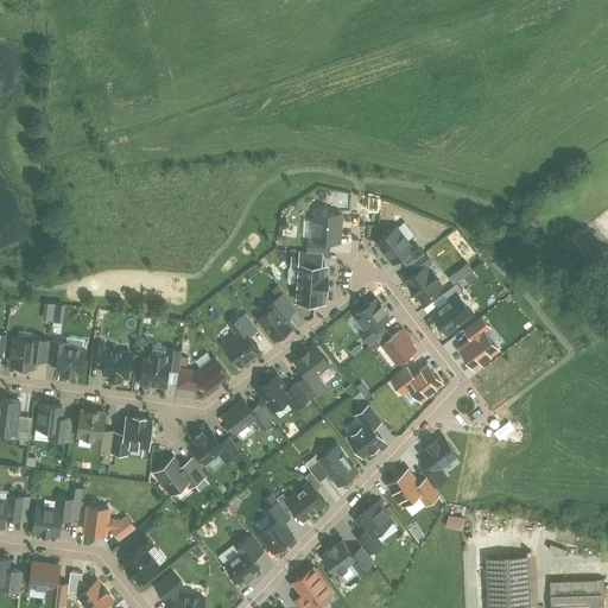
[(314,209),(312,236),(330,238),(339,238),(340,210),(314,209)]
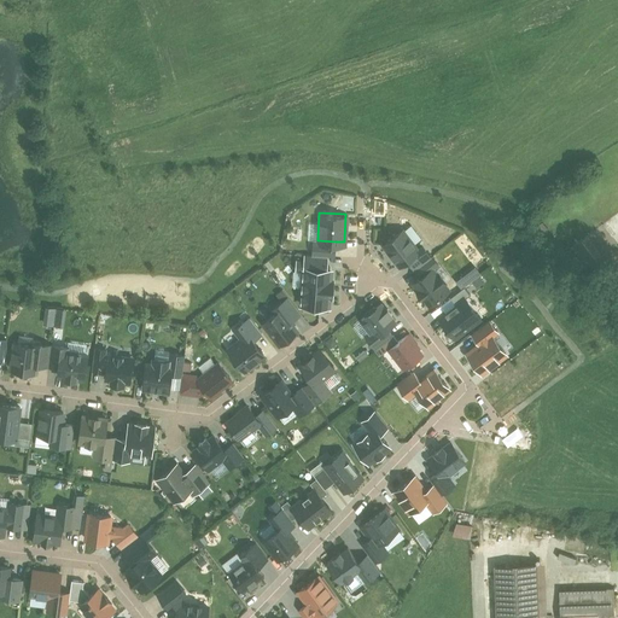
[(401,226),(382,240),(398,263),(407,257),(418,249),(401,226)]
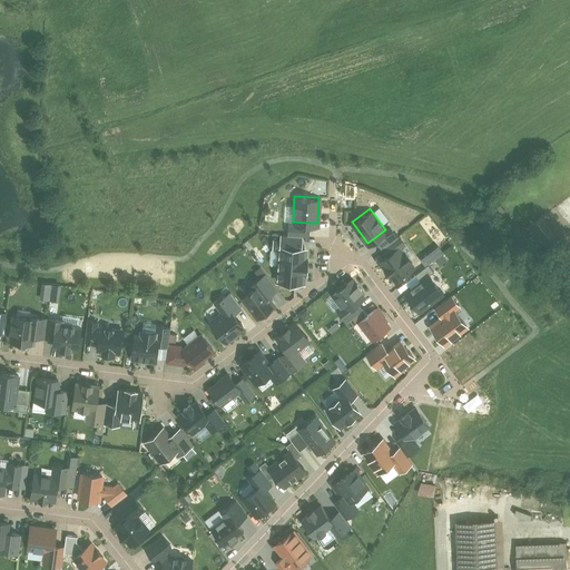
[(308,235),(310,223),(293,222),(287,222),(287,235),(302,235),(308,235)]
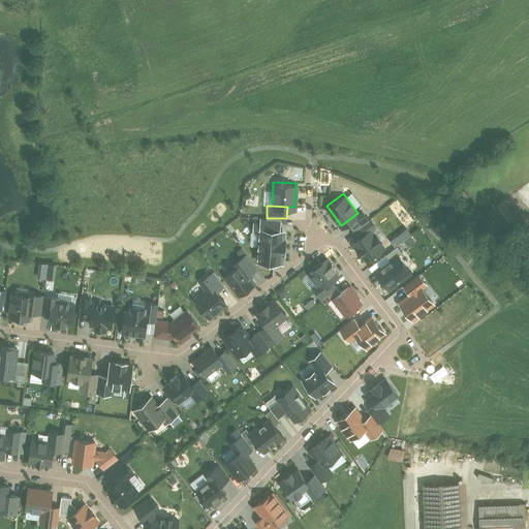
[(358,213),(348,220),(354,229),(370,218),(364,209),(358,213)]
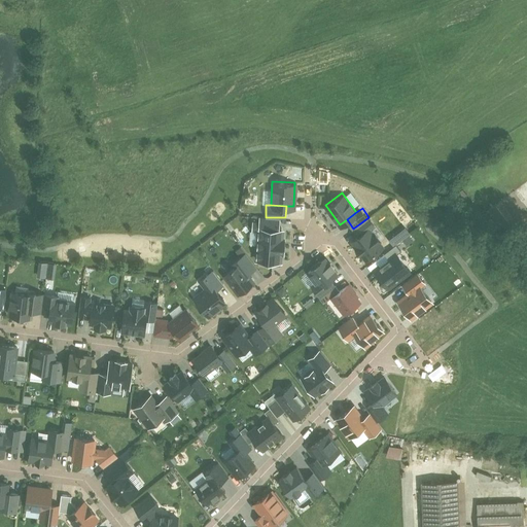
[(258,229),(256,259),(281,260),(283,229),(278,227),(279,217),(266,217),(258,216),(258,220),(253,219),(252,227),(258,229)]
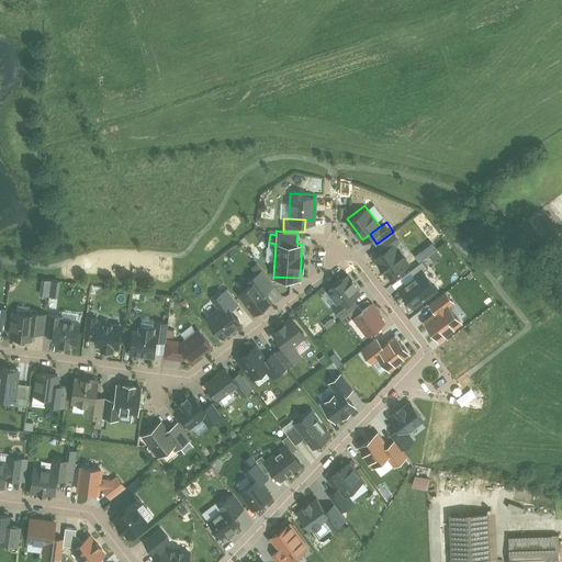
[(393,232),(377,244),(383,253),(393,245),(400,240),(393,232)]
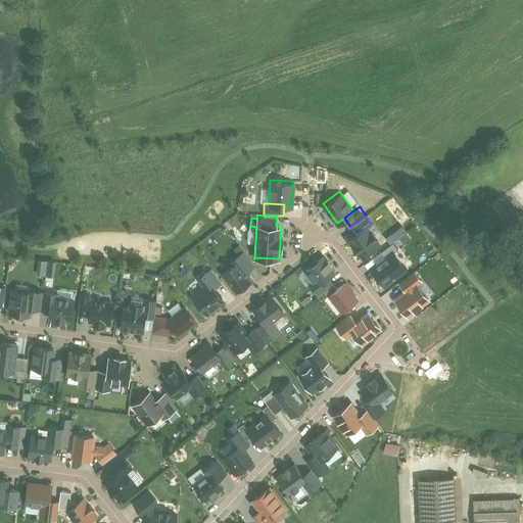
[(401,225),(385,237),(390,243),(398,236),(403,242),(411,237),(401,225)]
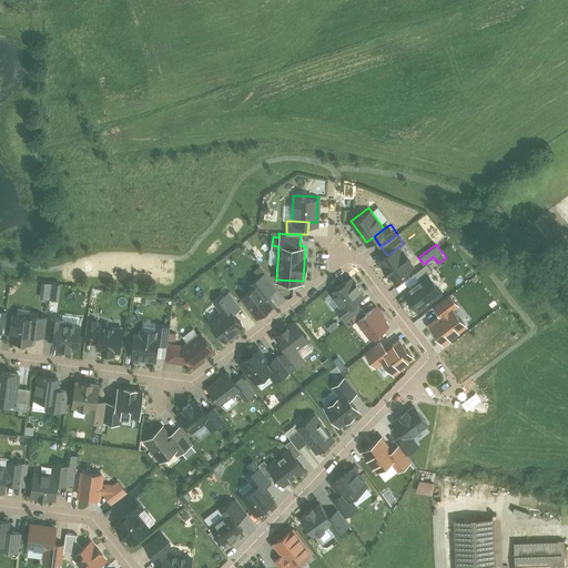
[(387,255),(378,261),(394,282),(413,269),(397,247),(387,255)]
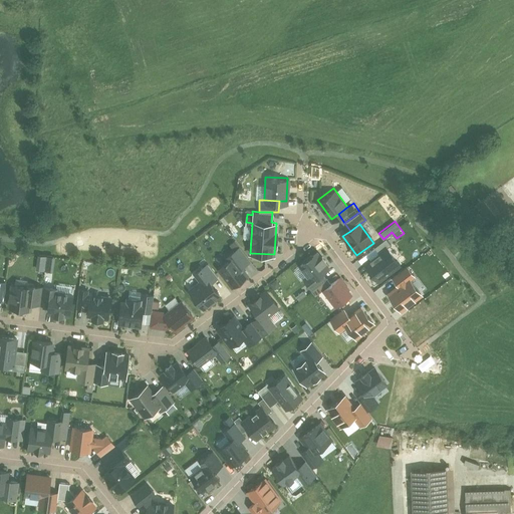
[(374,246),(378,251),(386,246),(389,243),(384,238),(374,246)]
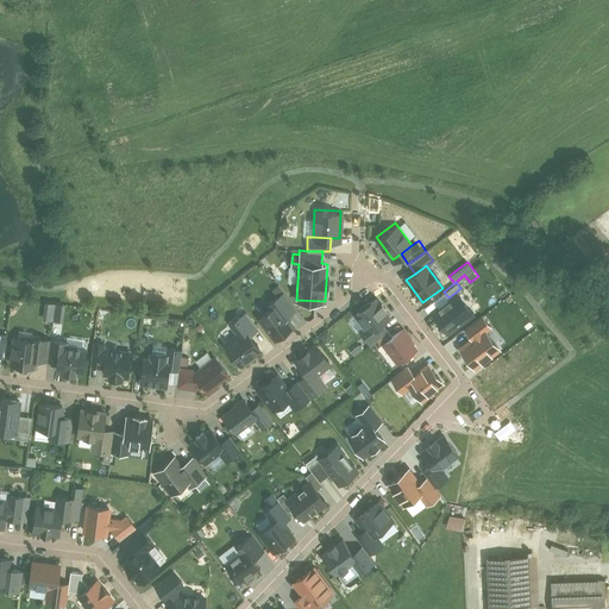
[(269,301),(272,306),(277,302),(287,314),(295,307),(283,292),(269,301)]
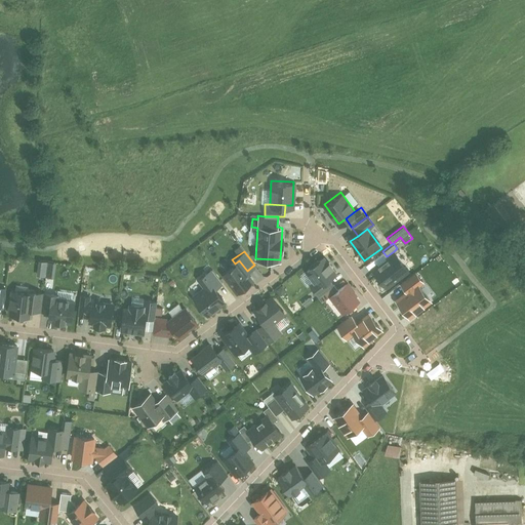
[(387,256),(371,268),(385,286),(407,270),(394,251),(387,256)]
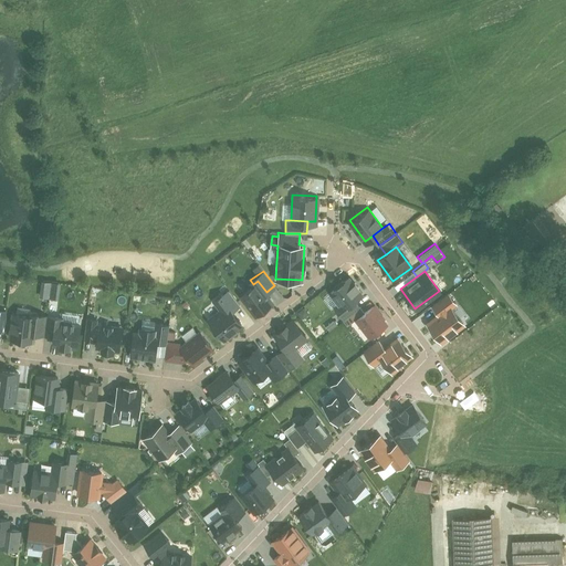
[(356,301),(364,295),(349,276),(329,292),(338,304),(344,311),(356,301)]
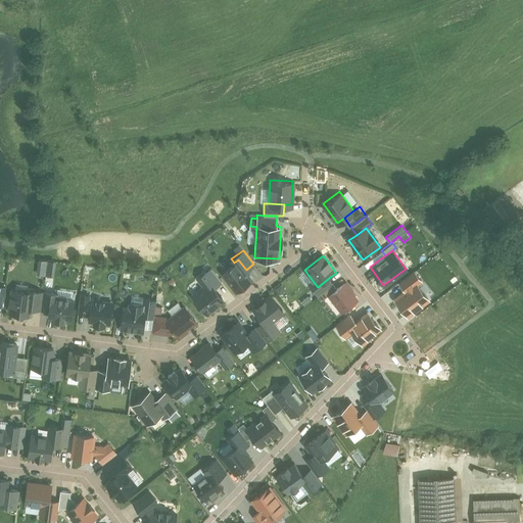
[(40,258),(39,275),(54,276),(55,259),(40,258)]
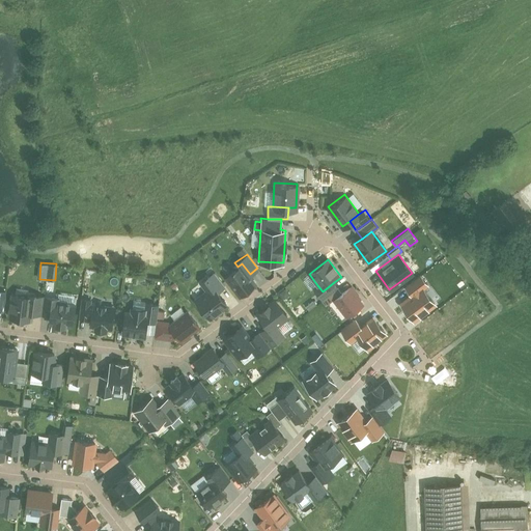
[(238,267),(226,276),(240,294),(255,282),(250,274),(242,263),(238,267)]
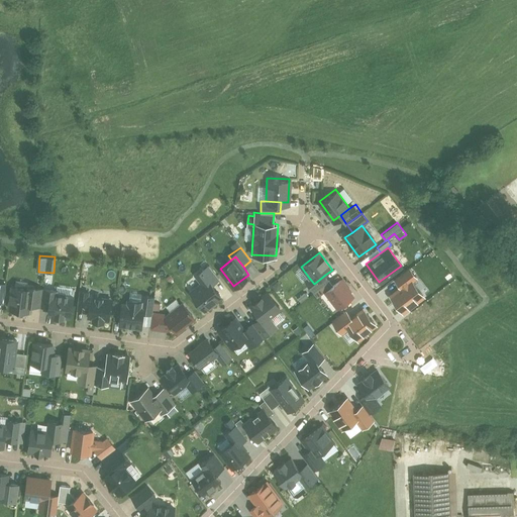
[(195,273),(202,282),(207,278),(210,283),(217,278),(206,264),(195,273)]
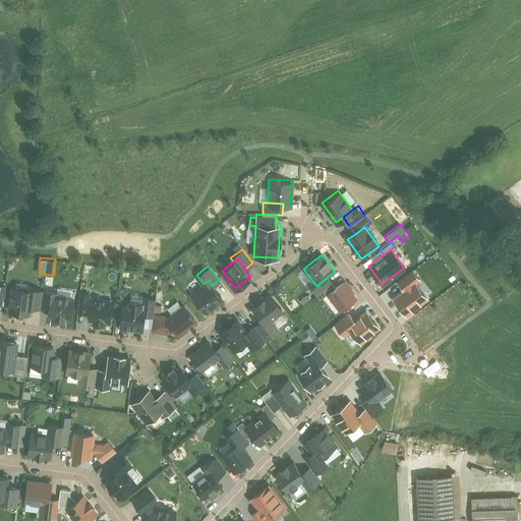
[(412,272),(399,281),(405,289),(417,279),(412,272)]
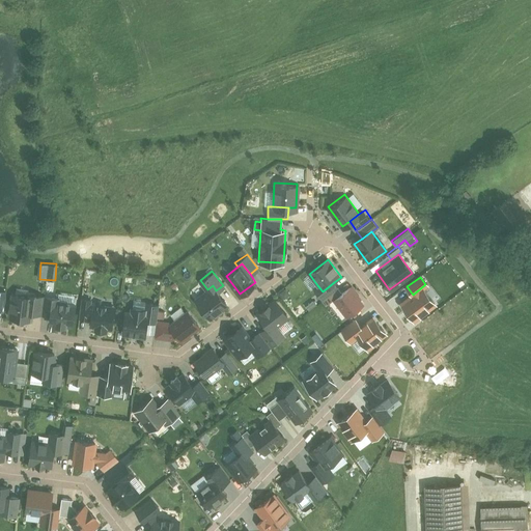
[(339,288),(334,282),(323,291),(317,285),(313,288),(324,301),(324,300),(338,289),(339,288)]
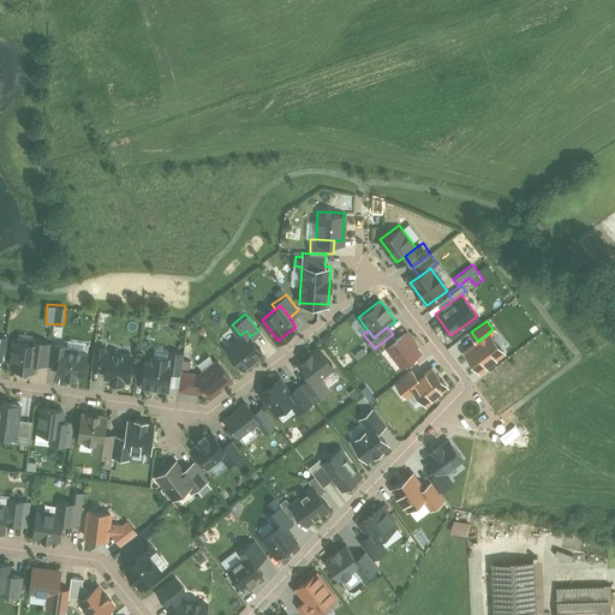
[(240,335),(225,345),(243,369),(263,353),(250,336),(246,330),(240,335)]
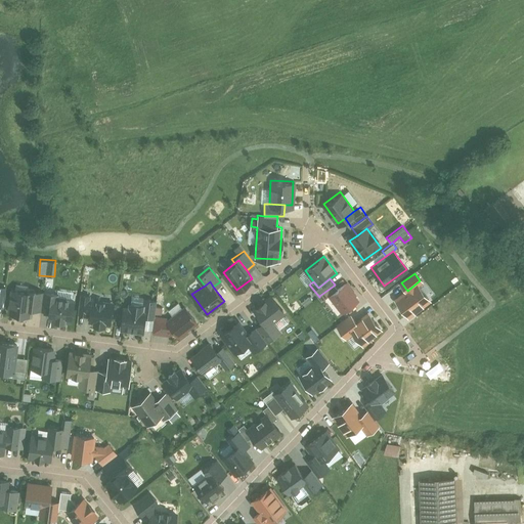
[(337,290),(329,296),(329,297),(342,314),(360,300),(346,282),(337,290)]
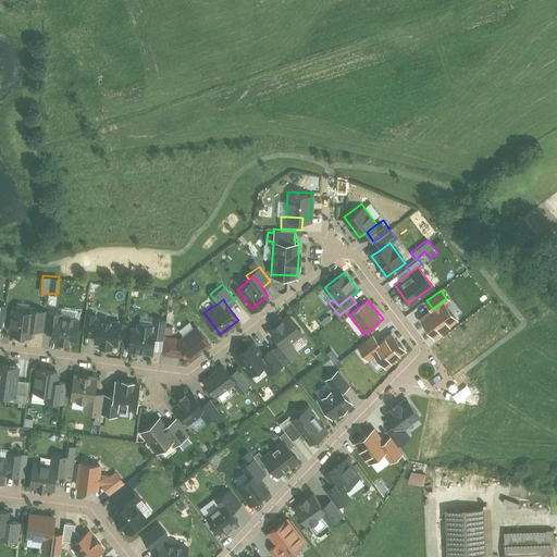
[(358,308),(355,304),(339,314),(344,320),(349,316),(349,314),(358,308)]
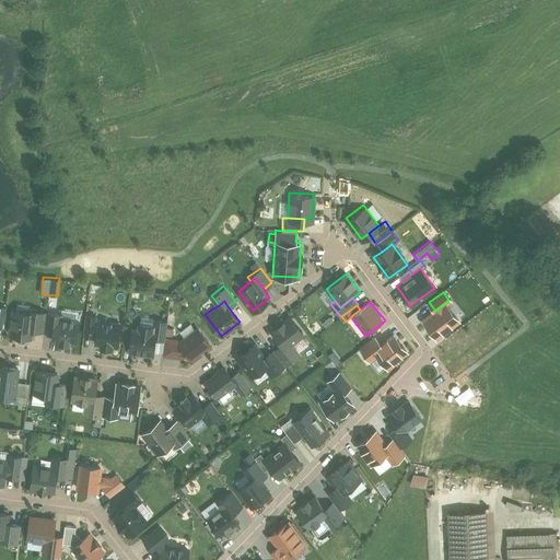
[(445,305),(424,321),(436,336),(457,321),(445,305)]
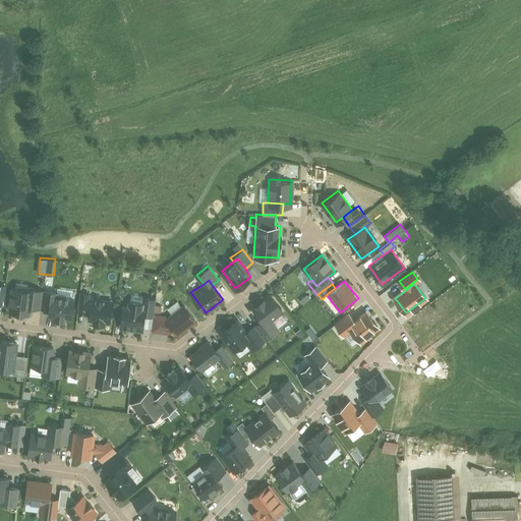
[(26,291),(12,289),(9,310),(31,313),(32,306),(34,292),(33,292),(33,290),(26,289),(26,291)]
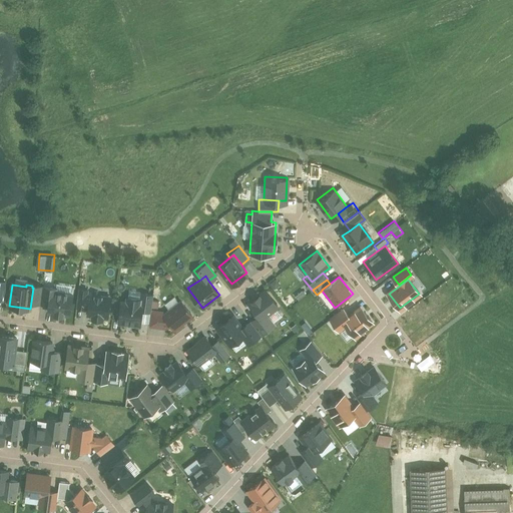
[(43,287),(32,286),(32,288),(33,288),(31,302),(40,304),(43,287)]
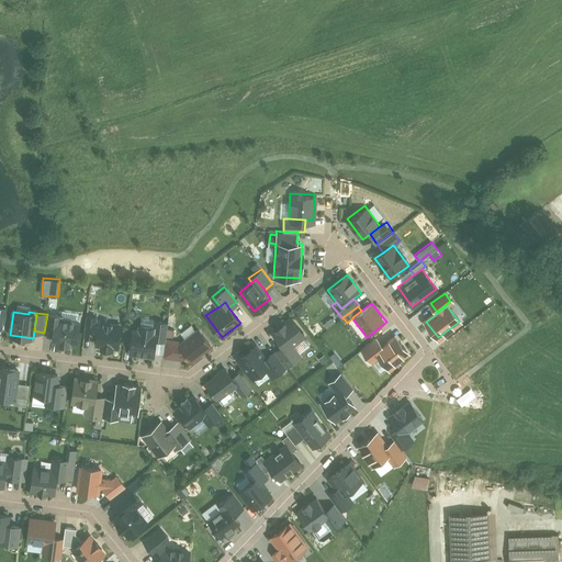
[(62,316),(47,314),(44,333),(54,334),(56,319),(60,321),(62,316)]
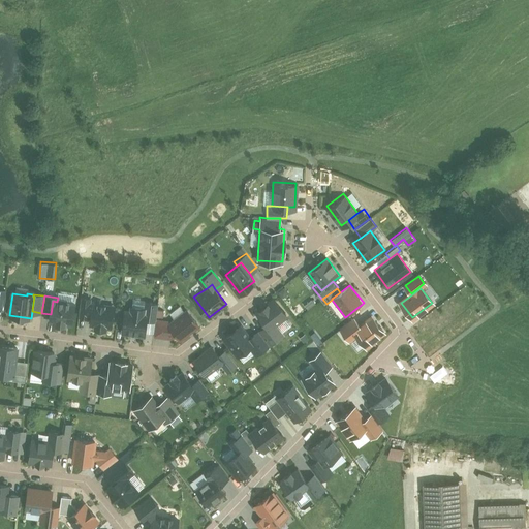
[(275,297),(255,310),(266,324),(269,328),(275,322),(287,313),(275,297)]
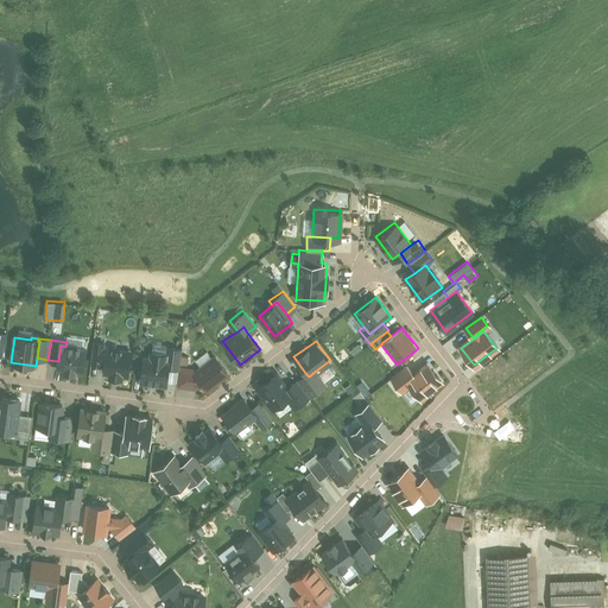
[(105,343),(95,342),(94,343),(92,362),(92,363),(102,365),(102,363),(103,348),(105,343)]
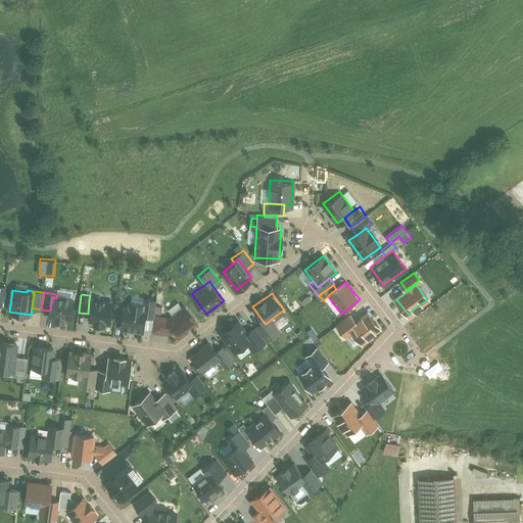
[(56,298),(52,297),(50,311),(49,318),(55,319),(55,320),(64,321),(65,320),(70,321),(74,300),(56,298)]
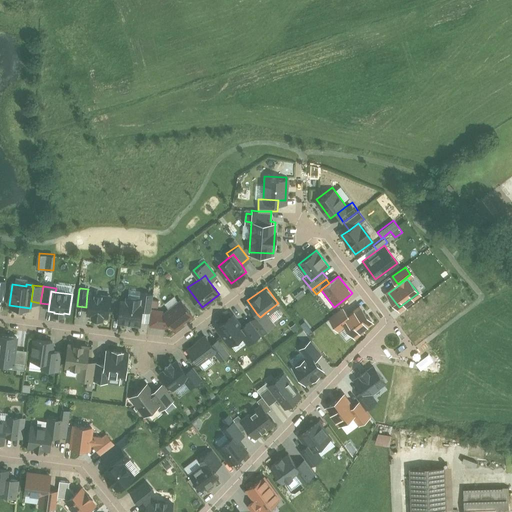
[(153,294),(141,293),(141,292),(140,292),(140,293),(139,299),(143,299),(142,310),(151,311),(151,308),(153,294)]
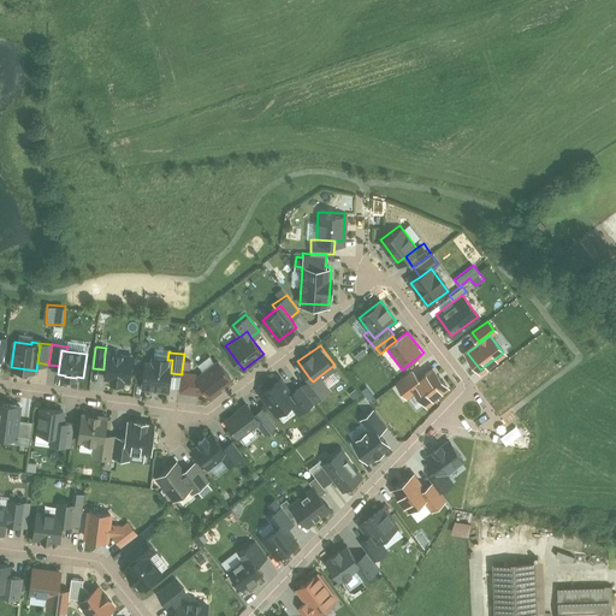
[(132,356),(105,353),(104,368),(107,368),(106,378),(112,378),(111,381),(123,384),(124,380),(129,380),(132,356)]
